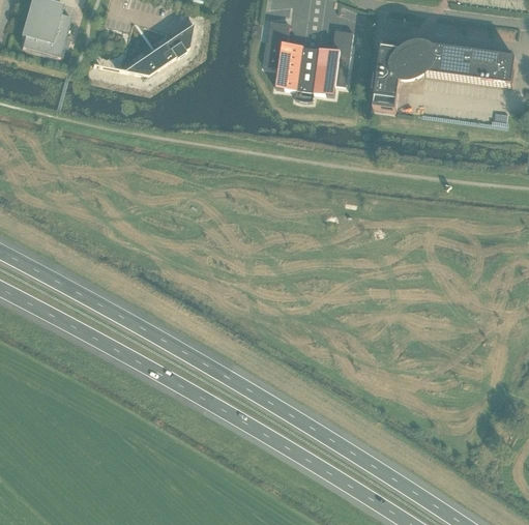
[(21,46),(59,56),(62,46),(66,47),(68,39),(64,38),(70,16),(60,13),(63,3),(52,0),(30,0),(20,34),(24,35),(21,46)]
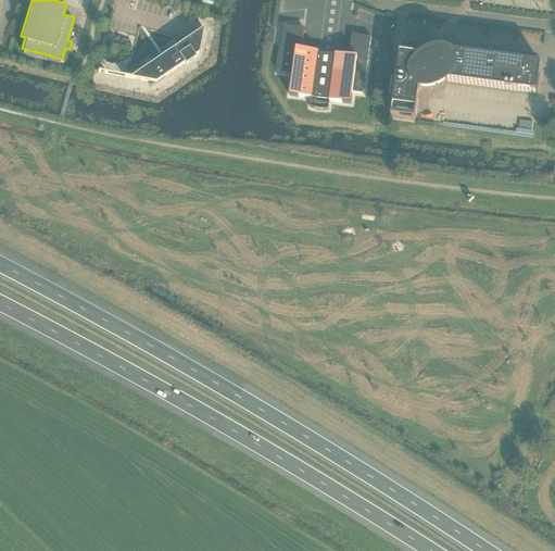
[(315,103),(318,104),(324,48),(301,45),(301,38),(303,24),(302,22),(282,20),(276,67),(291,69),(289,90),(310,94),(308,102),(315,103)]
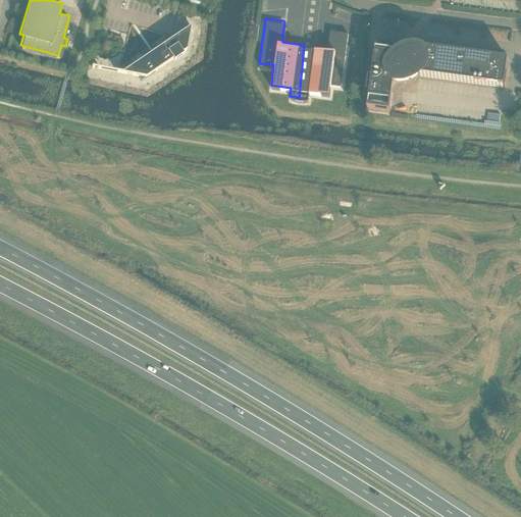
[(141,76),(149,70),(186,46),(190,21),(189,21),(189,22),(121,68),(91,62),(91,63),(138,71),(141,76)]
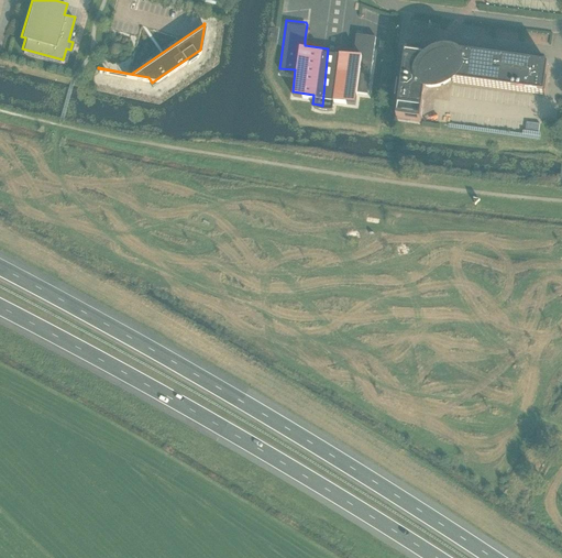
[(328,48),(322,106),(326,106),(331,106),(332,97),(354,100),(355,88),(366,89),(374,32),(356,30),(354,31),(352,51),(328,48)]
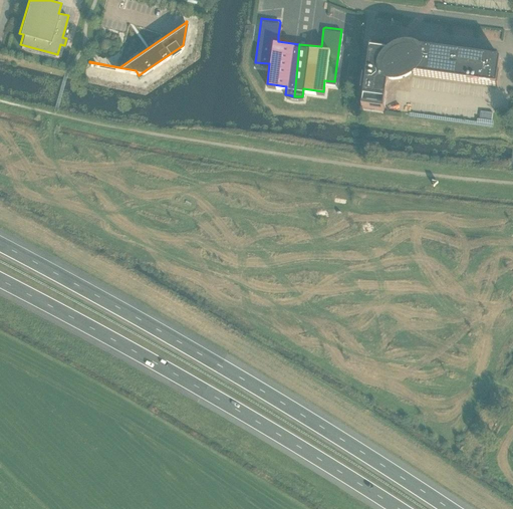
[(496,83),(497,83),(499,69),(497,69),(499,54),(415,43),(415,48),(410,46),(405,46),(401,47),(399,45),(397,45),(396,47),(396,49),(393,50),(390,52),(391,47),(368,44),(364,72),(361,72),(359,86),(362,87),(360,103),(382,106),(388,73),(393,74),(398,74),(403,72),(408,69),(412,66),(412,70),(496,81),(496,83)]
